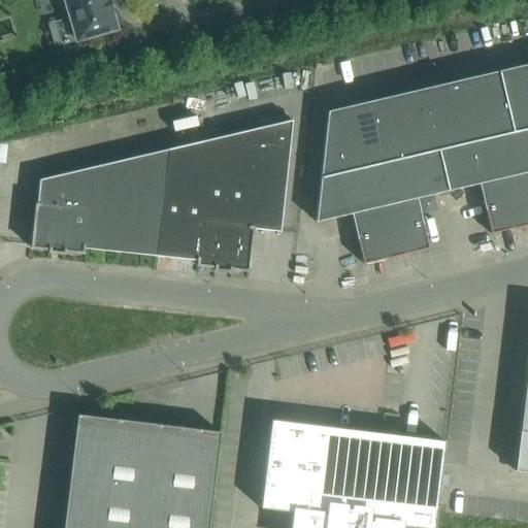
[(108,0),(63,0),(60,1),(65,21),(70,20),(76,40),(116,29),(110,11),(112,11),(108,0)]
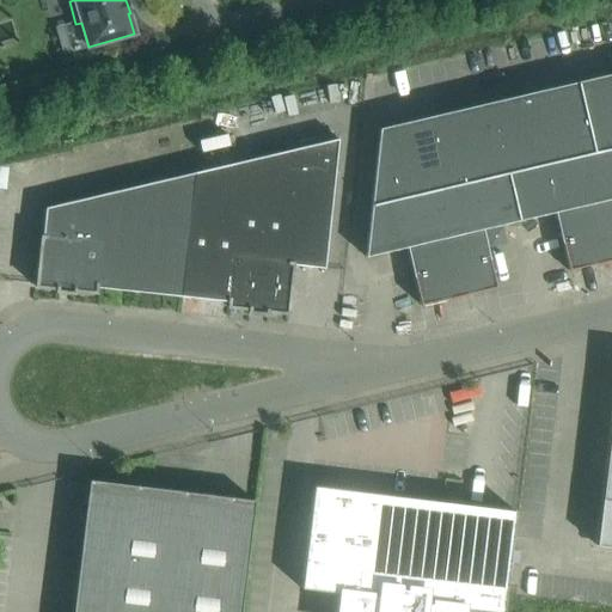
[(611,74),(379,129),(365,257),(405,248),(420,306),(495,288),(482,230),(555,213),(568,271),(611,259),(611,74)]
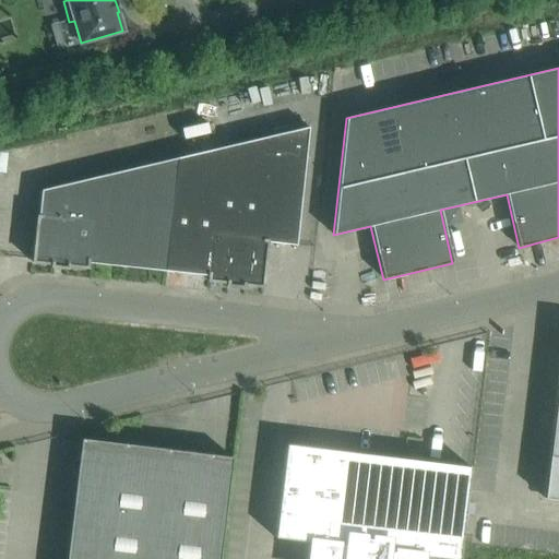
[(177,158),(165,271),(212,276),(212,280),(265,286),(270,242),(298,244),(312,129),(177,158)]
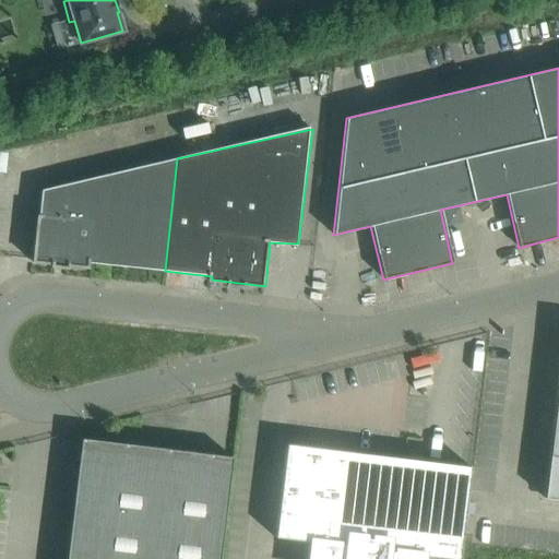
[(165,271),(177,158),(40,190),(38,216),(37,216),(32,262),(51,264),(50,266),(67,269),(68,266),(86,269),(86,263),(165,271)]
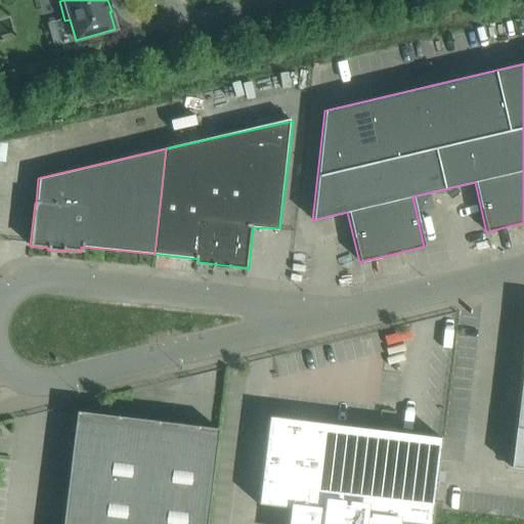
[(523,349),(510,468),(523,469),(523,349)]
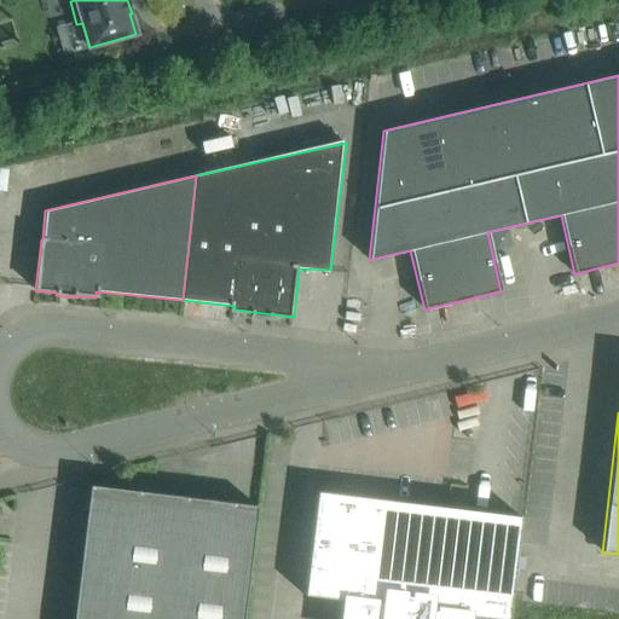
[(242,618),(256,507),(90,486),(73,618),(242,618)]
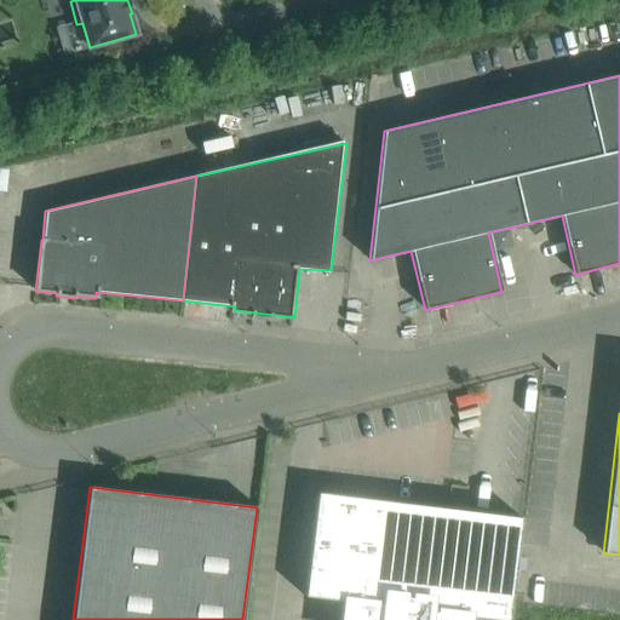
[(346,602),(344,619),(465,619),(466,616),(495,619),(509,619),(511,604),(521,518),(317,493),(304,597),(346,602)]
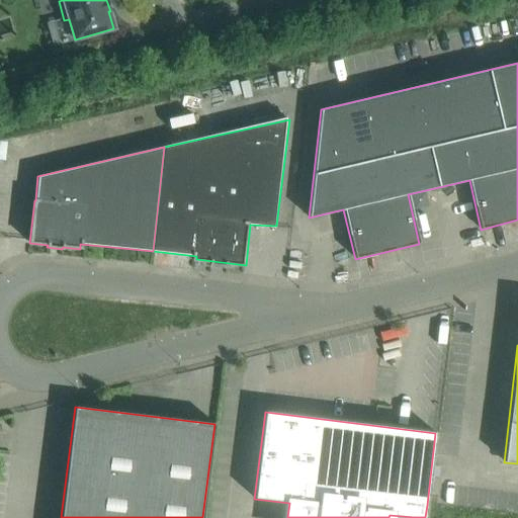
All buildings are outlined.
